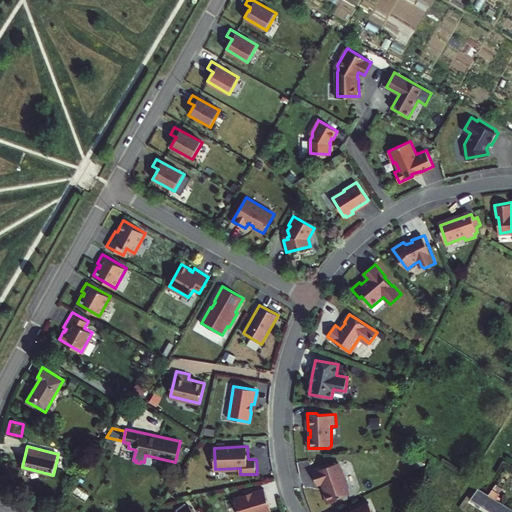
[(341,469),(339,462),(313,472),(318,485),(323,483),(325,490),(324,491),(324,492),(329,503),(338,500),(340,497),(350,493),(344,478),(346,475),(344,471),(341,469)]
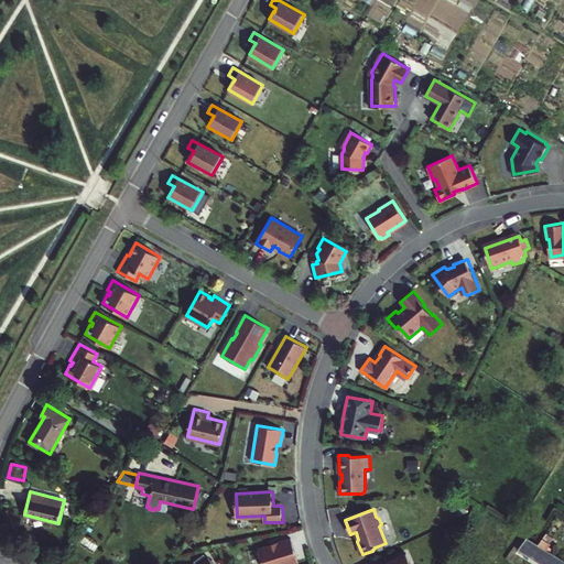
[(554,538),(546,532),(539,544),(545,549),(554,538)]
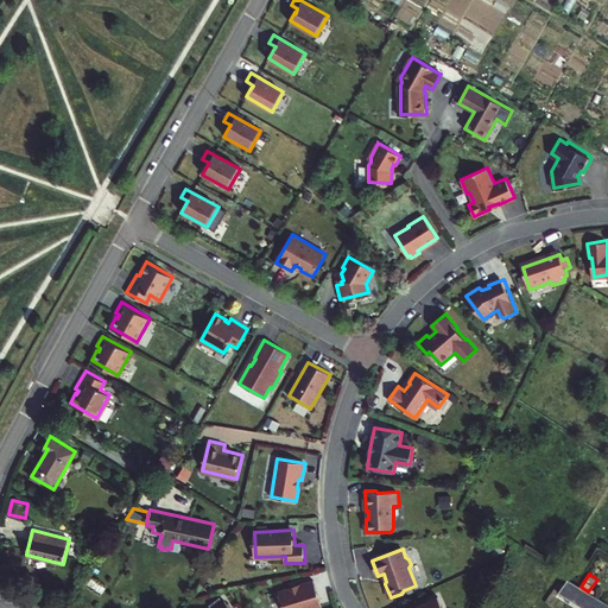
[(317,607),(322,607),(315,580),(298,584),(298,586),(298,588),(292,590),(291,589),(279,591),(284,607),(317,607)]
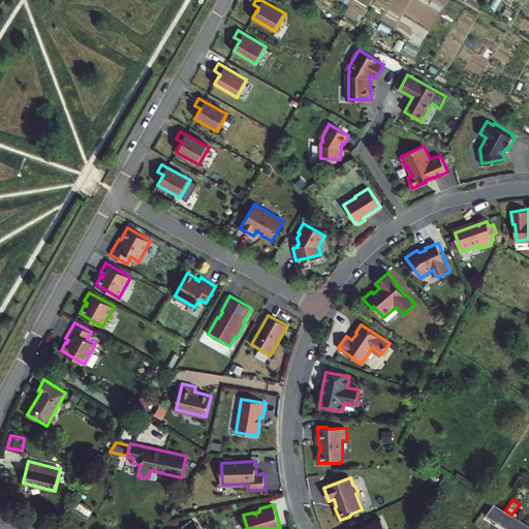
[(528,528),(528,525),(511,515),(505,510),(501,507),(494,520),(508,528),(528,528)]
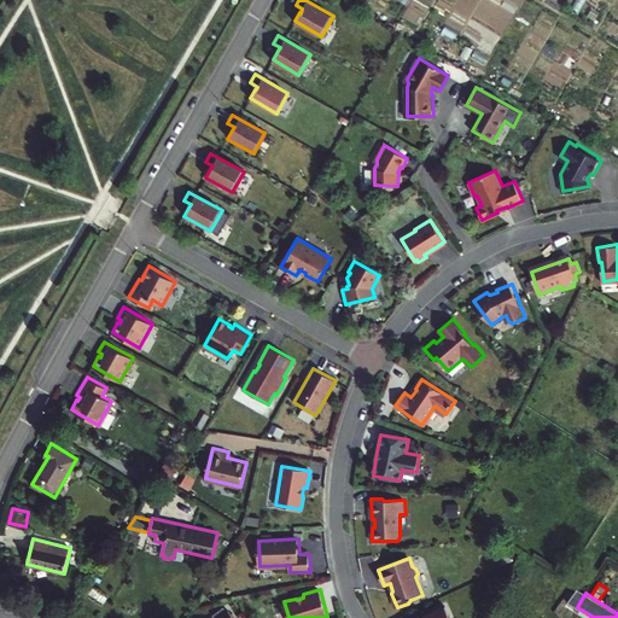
[(450,617),(445,606),(420,617),(450,617)]
